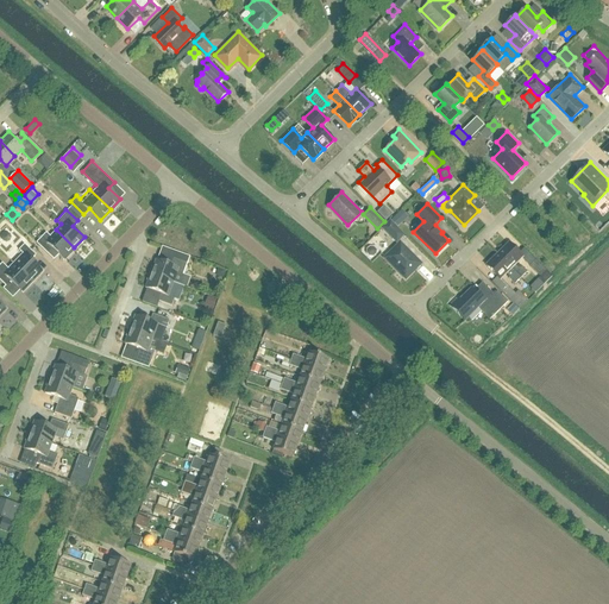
[(395,214),(391,218),(397,225),(401,221),(395,214)]
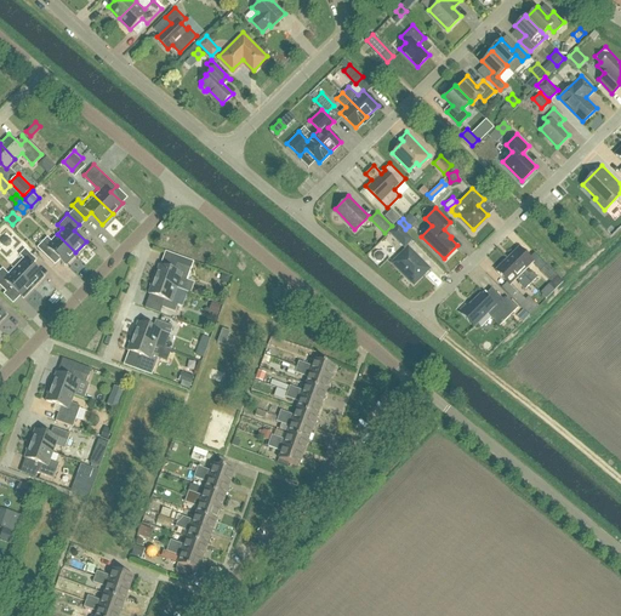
[(404,246),(412,237),(397,222),(388,231),(404,246)]
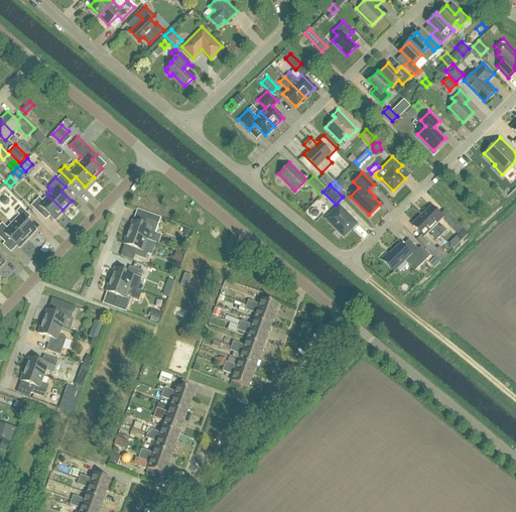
[(54,218),(62,210),(47,195),(42,199),(39,196),(30,204),(40,213),(44,209),(54,218)]
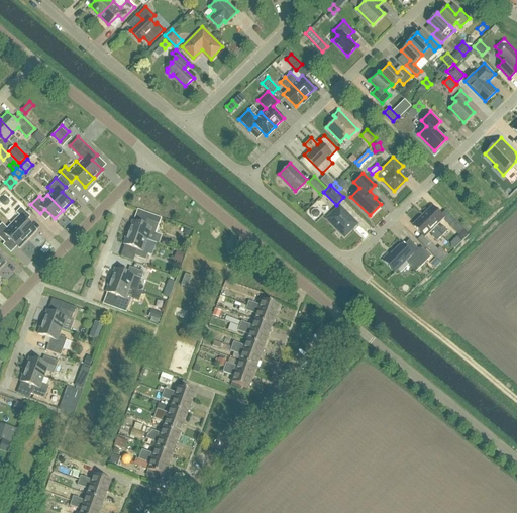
[(422,214),(442,234),(447,229),(442,223),(439,226),(437,223),(443,216),(432,204),(422,214)]
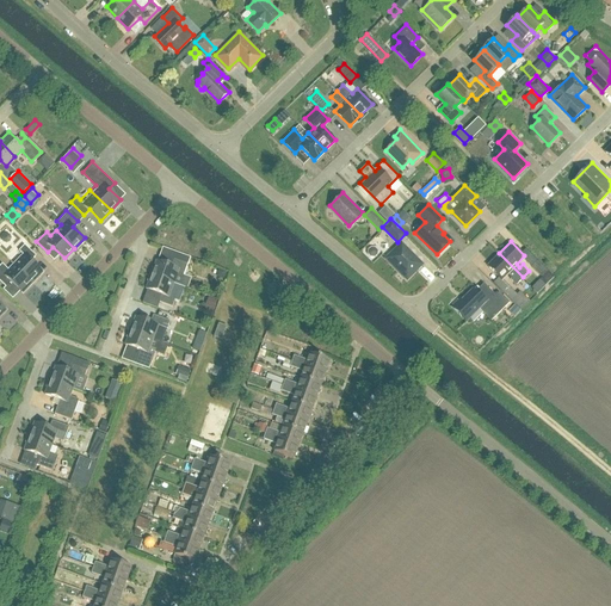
[(14,263),(32,280),(42,270),(31,259),(36,253),(24,242),(19,248),(24,253),(14,263)]
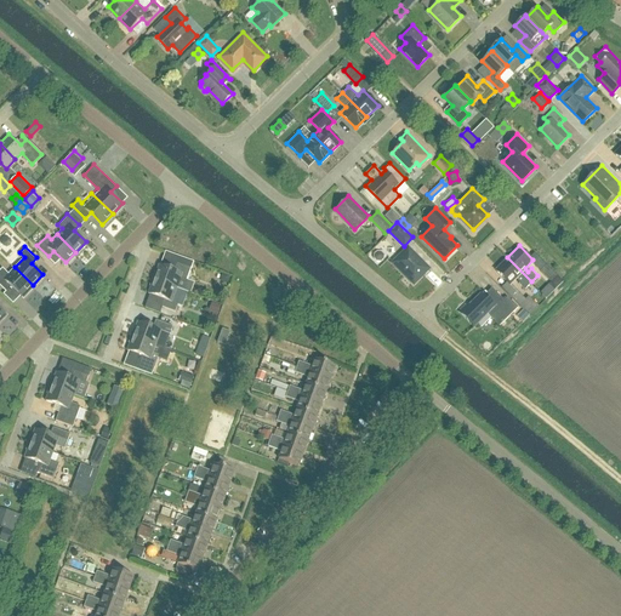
[(414,281),(428,267),(408,246),(393,261),(414,281)]
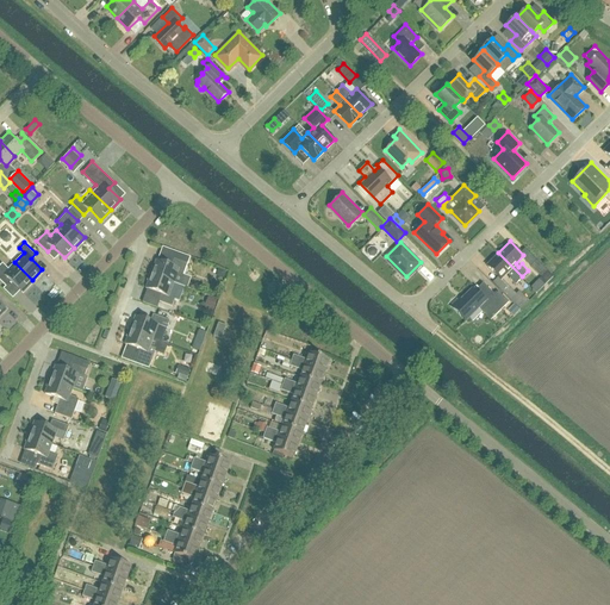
[(149,272),(174,280),(176,273),(182,275),(190,255),(176,250),(170,263),(156,259),(154,266),(153,264),(149,272)]
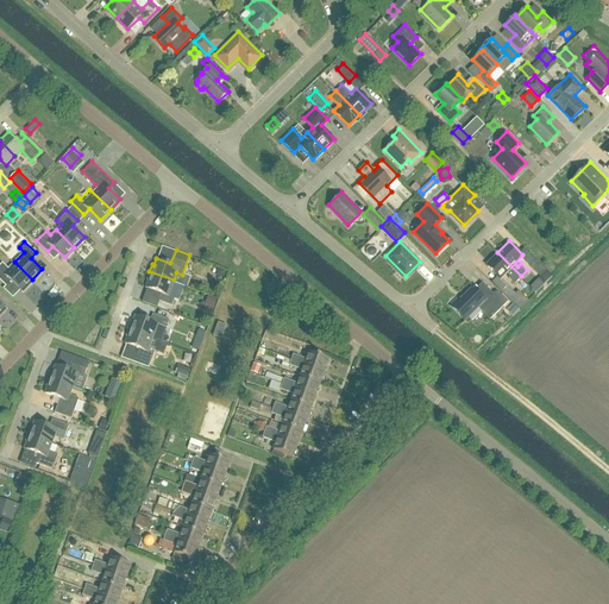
[(515,282),(521,276),(497,252),(485,263),(500,277),(508,269),(512,272),(508,276),(515,282)]
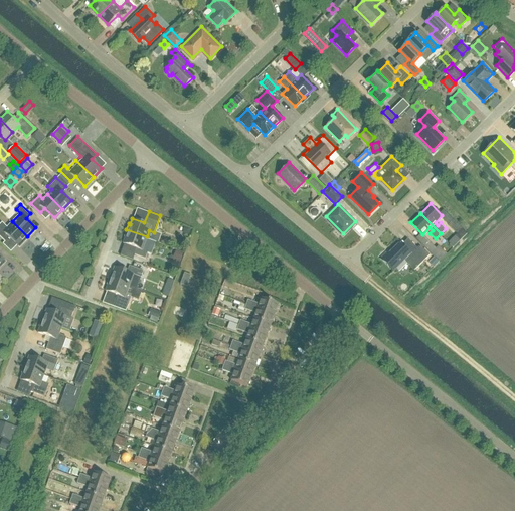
[(457,232),(462,227),(453,217),(448,222),(457,232)]
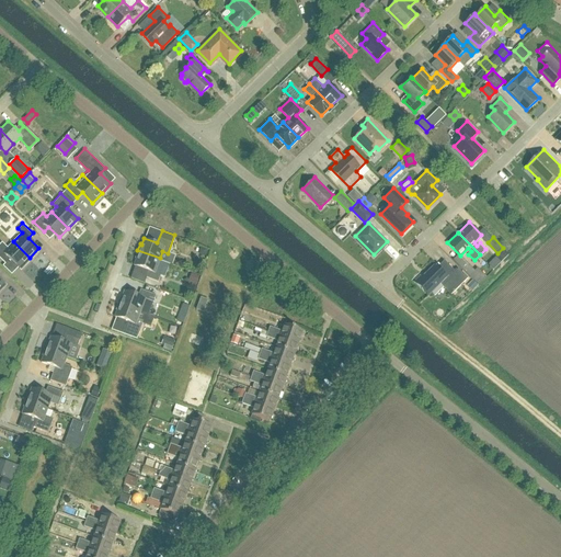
[(30,258),(13,241),(8,247),(2,240),(0,241),(0,256),(6,261),(10,257),(21,268),(30,258)]
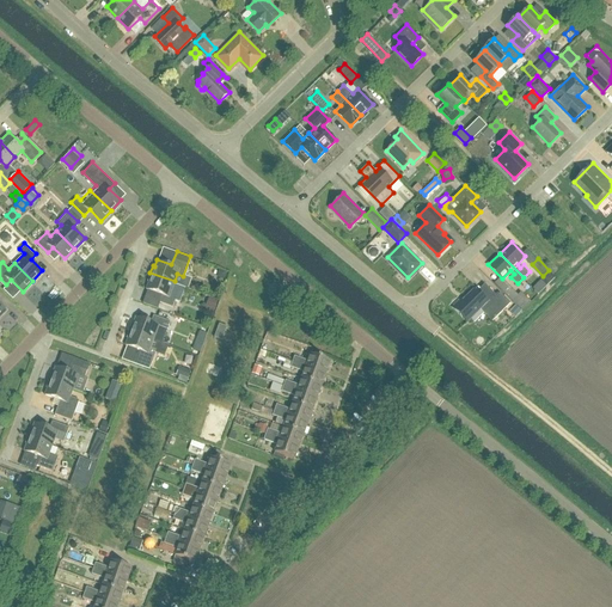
[(169,295),(175,281),(150,273),(147,280),(148,280),(146,287),(161,293),(158,300),(172,305),(176,298),(169,295)]
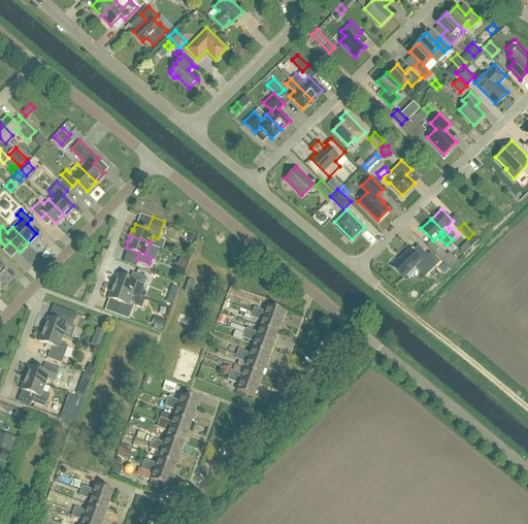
[(428,254),(418,243),(410,251),(408,249),(398,258),(395,255),(388,261),(403,276),(415,265),(424,275),(440,260),(431,251),(428,254)]
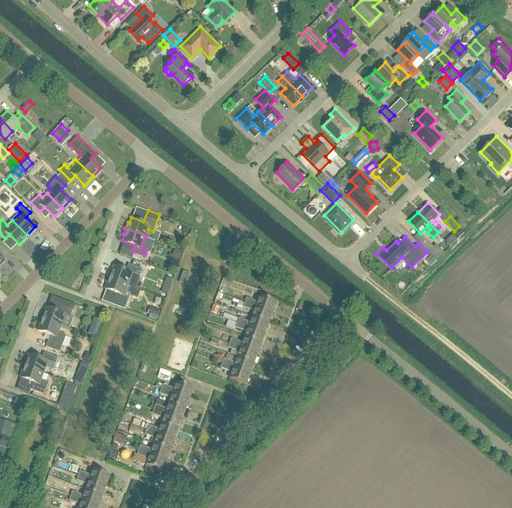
[(431,253),(436,249),(427,239),(422,244),(431,253)]
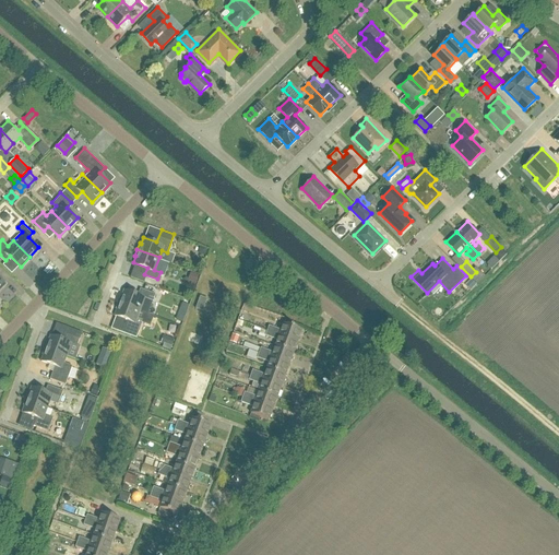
[(190,270),(188,279),(197,281),(199,272),(190,270)]
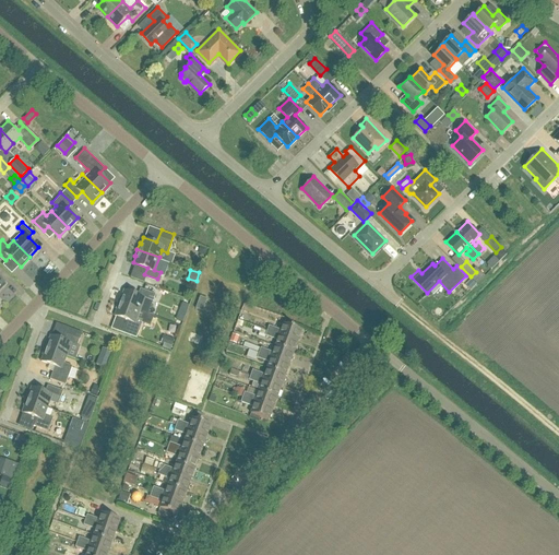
[(471,278),(464,283),(470,288),(476,283),(471,278)]
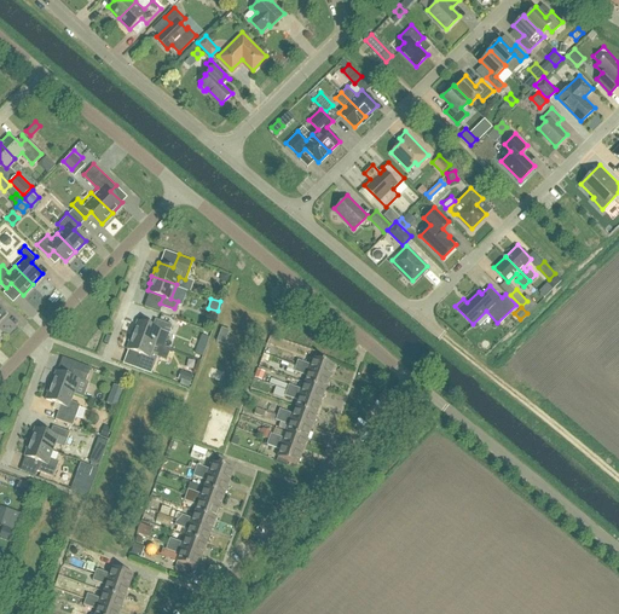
[(131,332),(155,341),(161,328),(169,331),(172,323),(155,317),(152,324),(137,319),(134,325),(133,325),(131,332)]
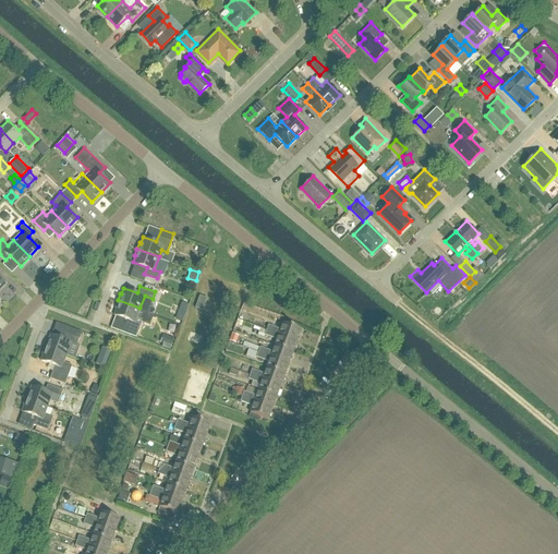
[(203,309),(208,297),(201,293),(196,305),(203,309)]
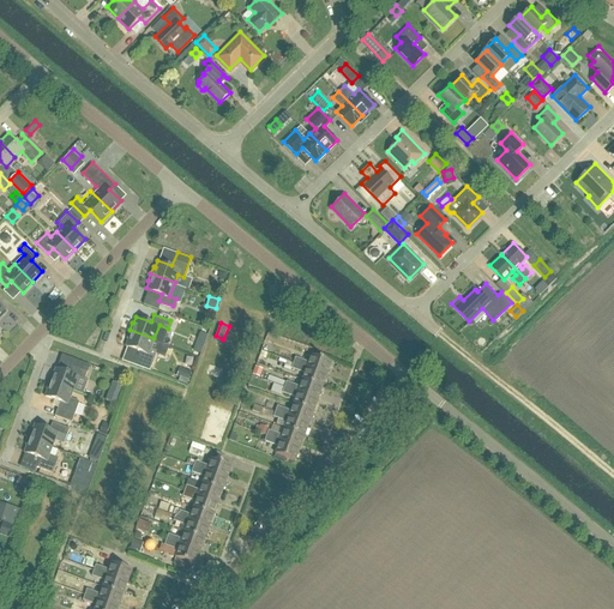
[(160,325),(154,338),(163,342),(168,329),(160,325)]
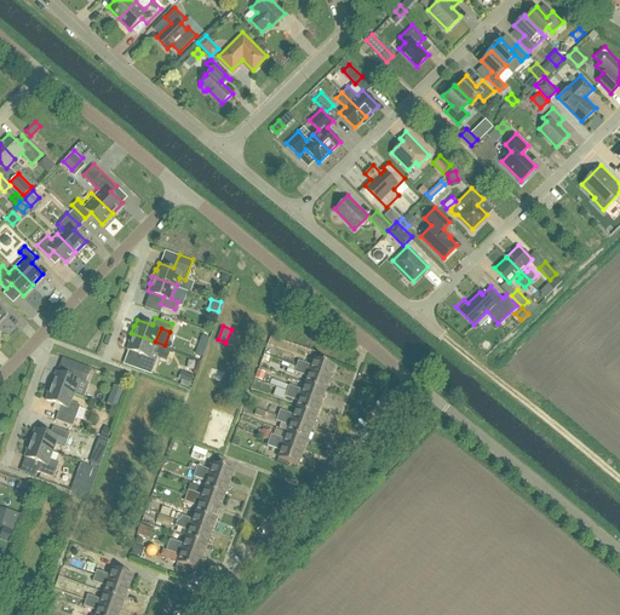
[(153,350),(155,342),(131,333),(128,340),(130,340),(127,348),(142,354),(139,361),(154,366),(158,355),(159,352),(153,350)]
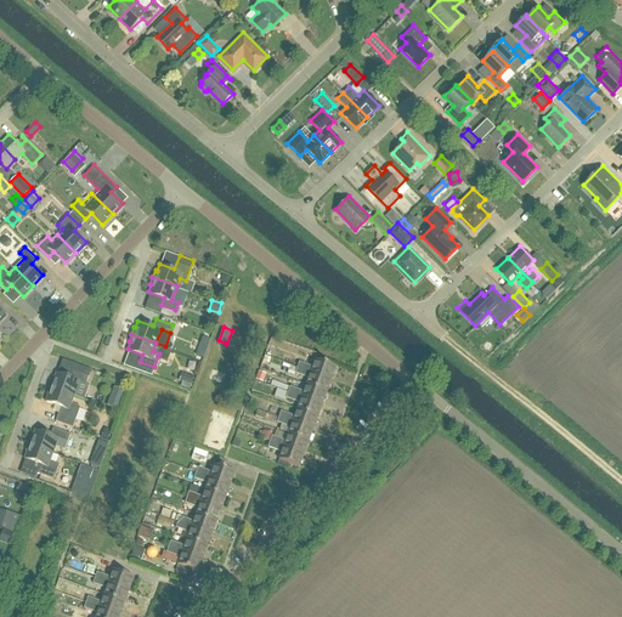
[(202,334),(196,352),(203,356),(209,337),(202,334)]
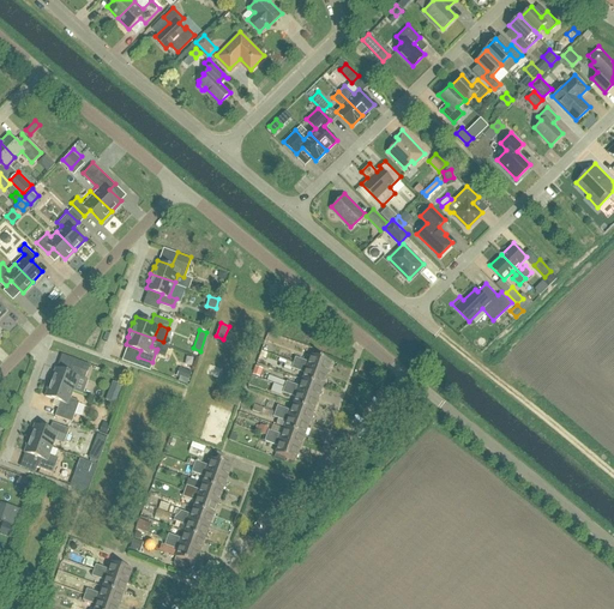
[(154,338),(151,347),(157,349),(156,351),(166,355),(170,344),(163,342),(154,338)]
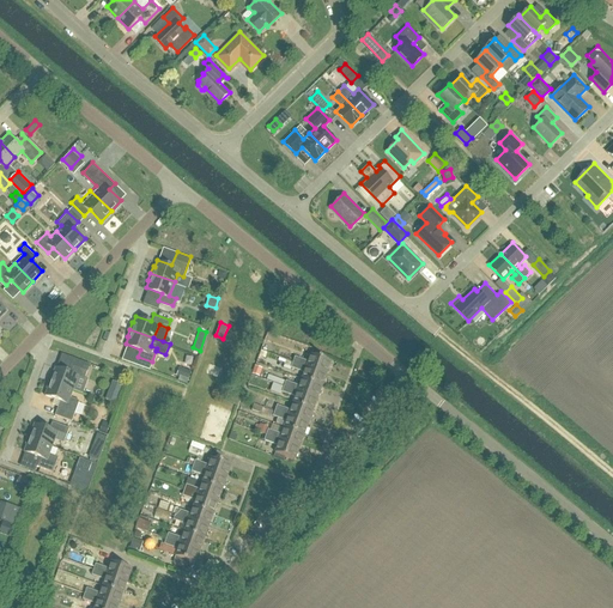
[(293,359),(326,371),(331,359),(311,352),(309,359),(295,354),(293,359)]
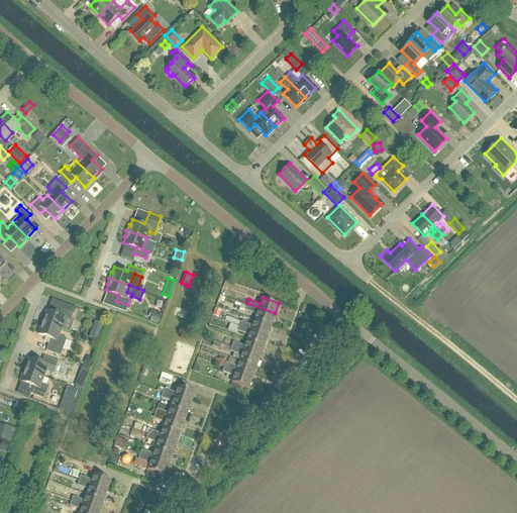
[(271,324),(275,313),(247,303),(245,308),(256,312),(254,318),(271,324)]
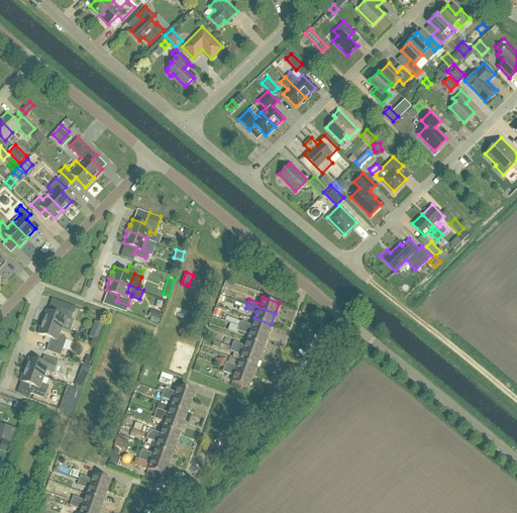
[(41,319),(62,327),(66,315),(71,317),(72,316),(74,311),(62,307),(60,313),(46,308),(44,314),(43,314),(41,319)]
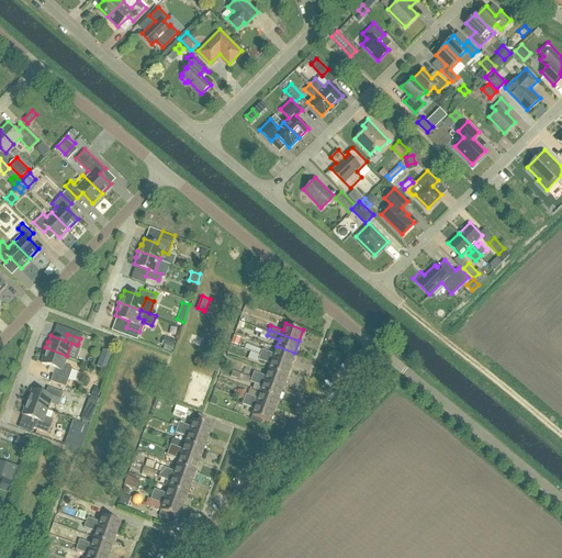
[(166,335),(163,343),(172,346),(176,338),(166,335)]
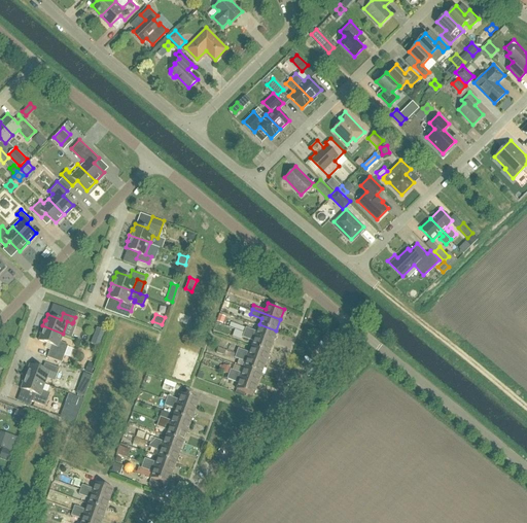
[(67,321),(63,334),(71,337),(76,324),(73,322),(72,323),(67,321)]
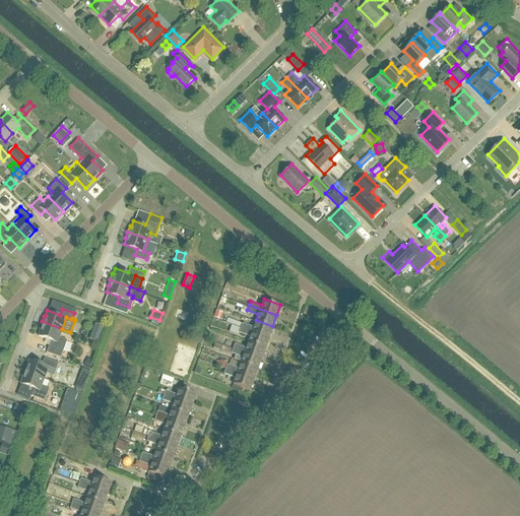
[(269,336),(272,326),(256,320),(254,325),(243,321),(241,326),(269,336)]
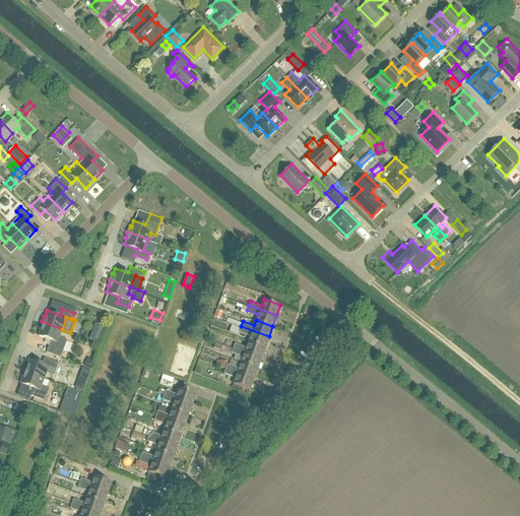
[(60,335),(62,329),(42,321),(40,327),(40,328),(38,334),(51,338),(47,350),(61,356),(67,338),(60,335)]
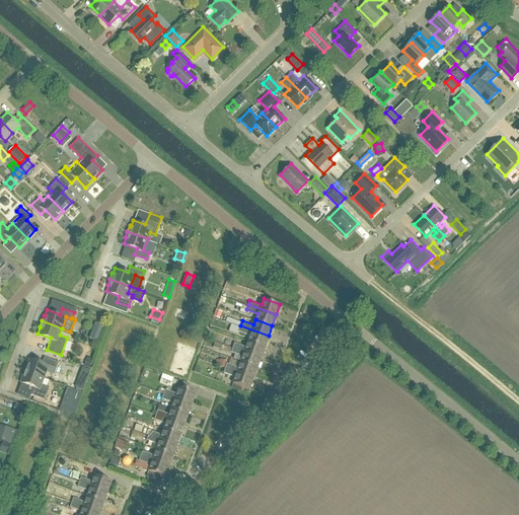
[(103,324),(94,321),(89,337),(97,340),(103,324)]
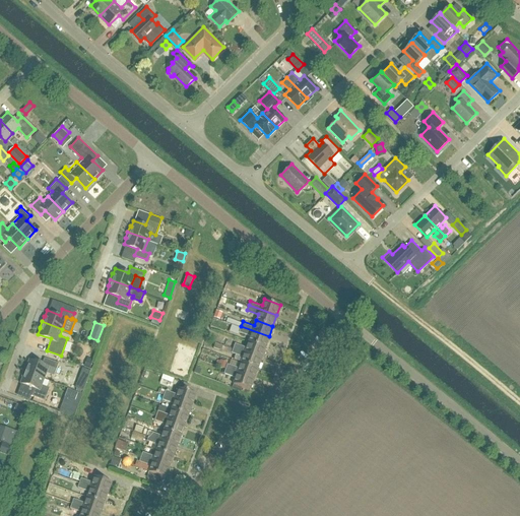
[(269,336),(241,326),(239,330),(251,334),(249,340),(265,346),(269,336)]
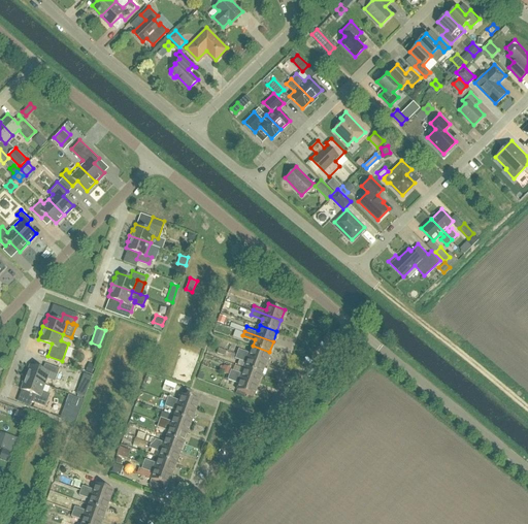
[(219,346),(217,351),(224,354),(226,349),(219,346)]
